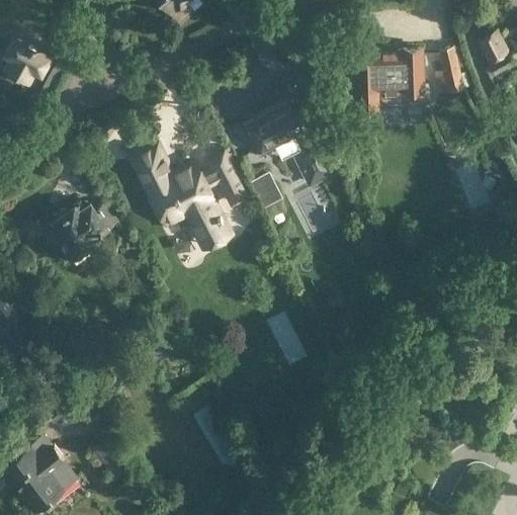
[(157,0),(177,21),(189,10),(182,3),(185,0),(157,0)]
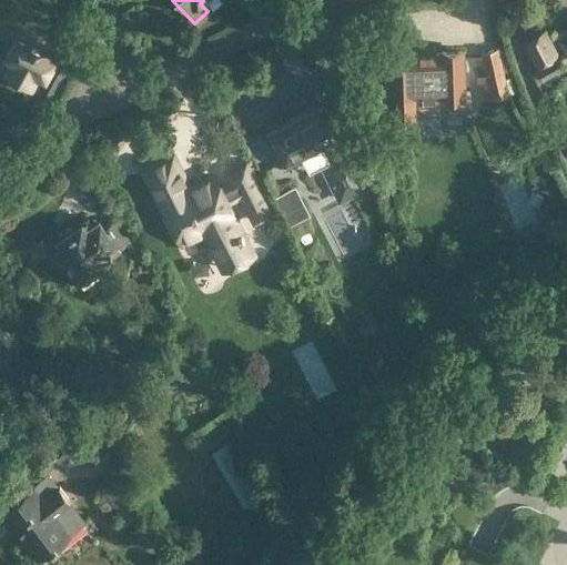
[(522,43),(535,70),(559,57),(546,31),(522,43)]
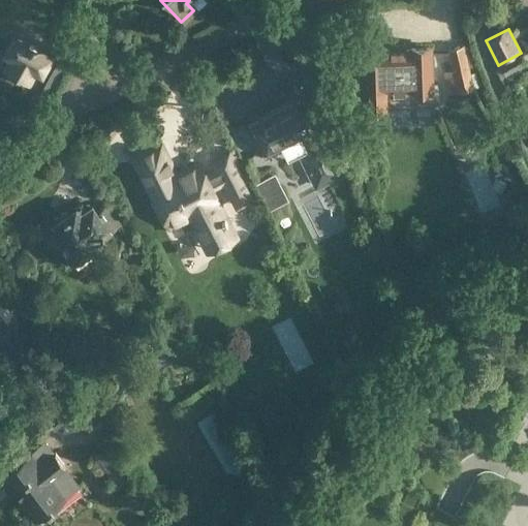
[(527,30),(518,36),(526,52),(527,51),(527,30)]
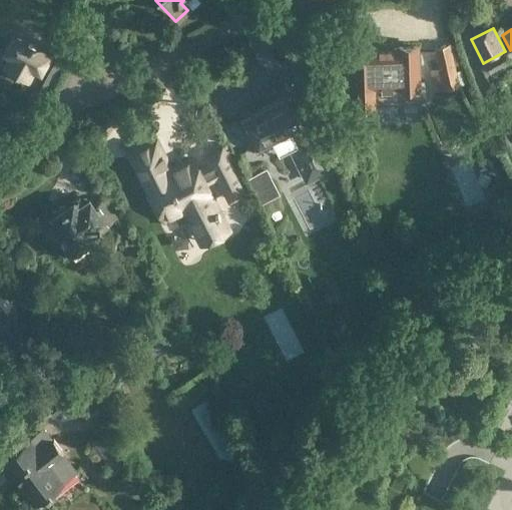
[(42,81),(53,59),(13,37),(2,58),(7,61),(2,72),(30,88),(35,77),(42,81)]
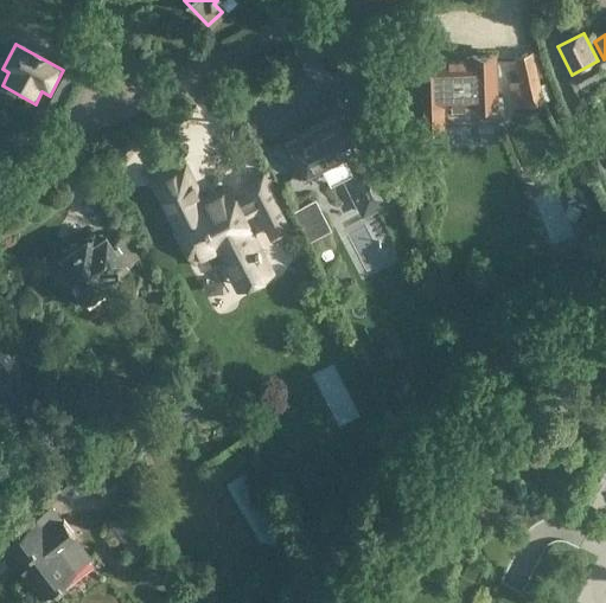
[(444,56),(416,57),(418,84),(397,85),(399,116),(414,115),(415,126),(421,126),(421,127),(445,126),(444,109),(473,108),(474,126),(498,124),(498,122),(504,122),(504,101),(499,100),(497,55),(471,56),(471,58),(444,59),(444,56)]
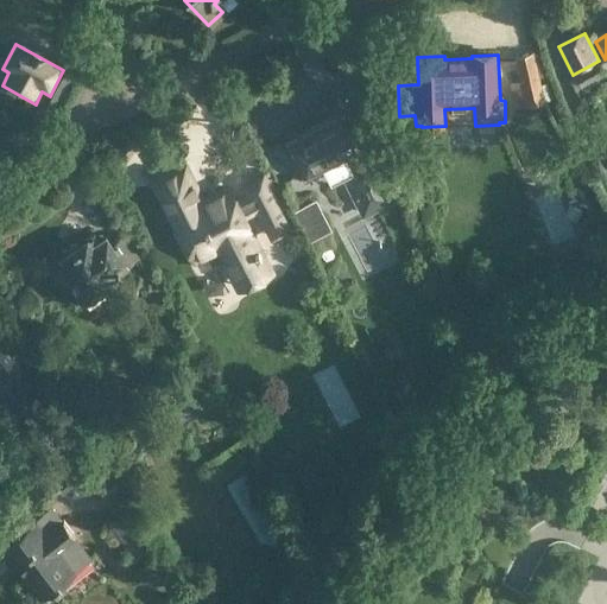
[(547,102),(535,56),(522,59),(528,82),(514,86),(520,109),(547,102)]
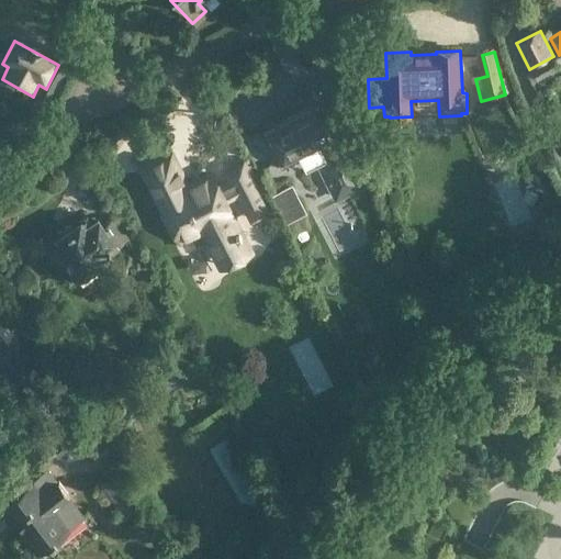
[(551,59),(529,73),(536,85),(559,71),(551,59)]
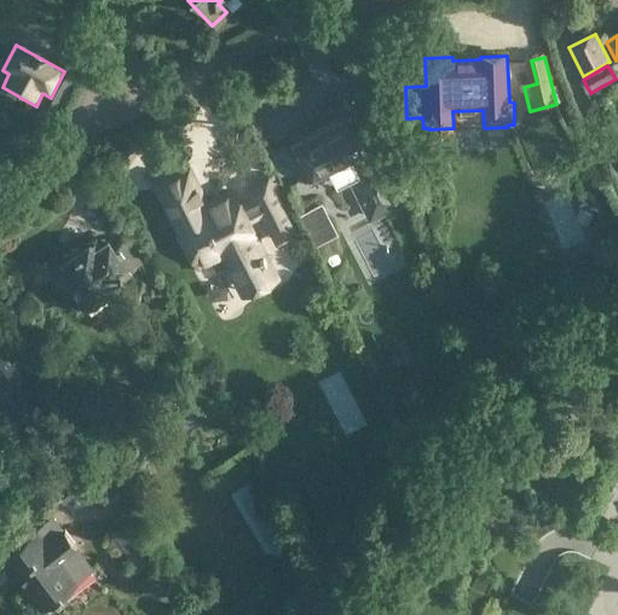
[(78,81),(68,75),(46,114),(56,119),(78,81)]
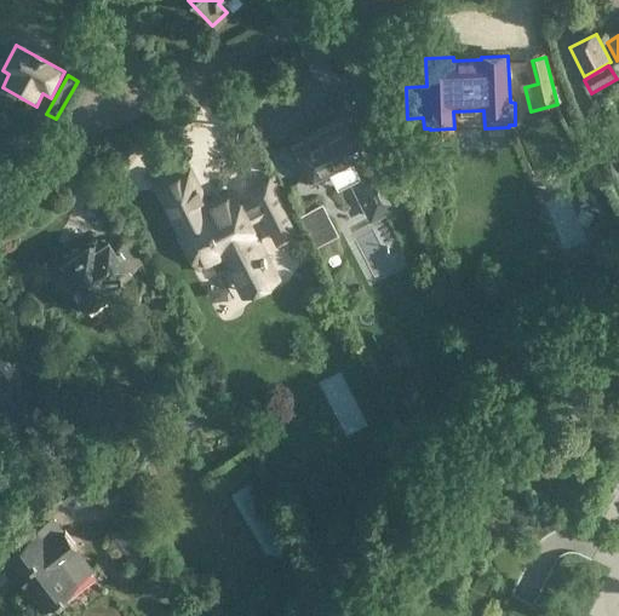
[(383,167),(370,142),(345,95),(327,103),(337,122),(287,149),(304,184),(351,159),(362,180),(351,186),(371,224),(403,207),(383,167)]
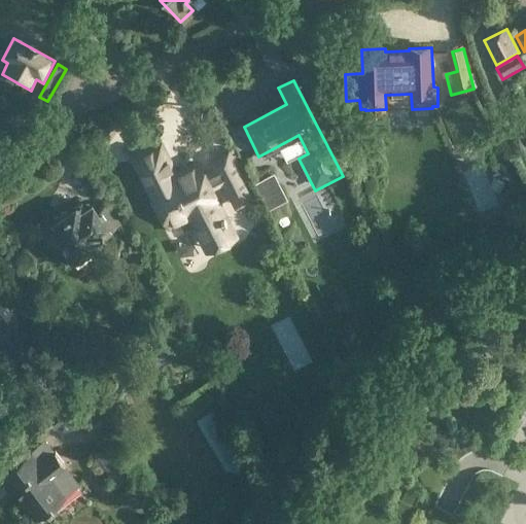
[(314,120),(325,142),(335,137),(324,115),(314,120)]
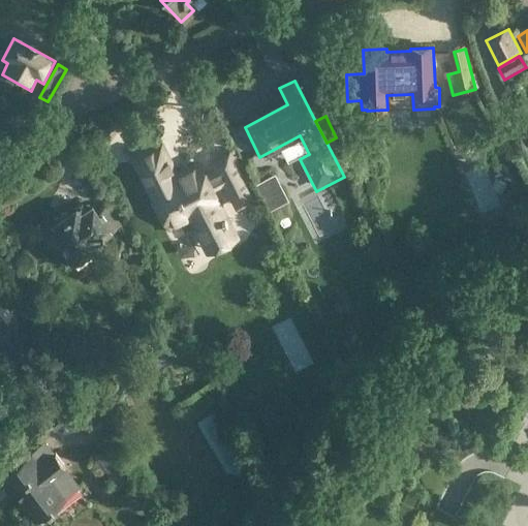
[(169,231),(172,230),(176,238),(192,229),(206,256),(240,240),(216,192),(224,188),(237,213),(258,202),(240,166),(243,165),(237,151),(231,153),(230,152),(211,161),(215,171),(207,175),(199,161),(177,173),(163,143),(129,159),(158,217),(162,215),(169,231)]
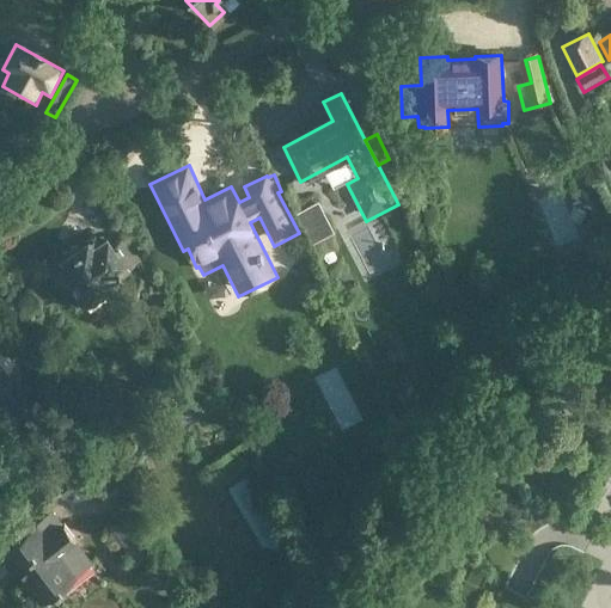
[(570,174),(576,186),(588,182),(584,170),(570,174)]
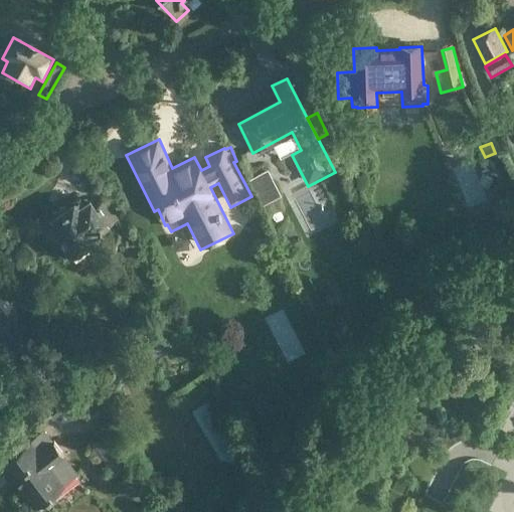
[(51,215),(51,219),(39,227),(48,240),(55,235),(70,258),(103,236),(100,232),(117,220),(104,201),(94,208),(90,202),(82,207),(78,201),(68,208),(63,207),(51,215)]
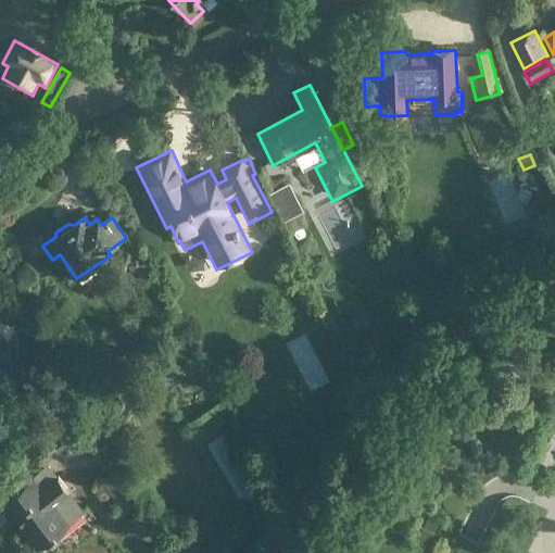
[(282,255),(264,218),(250,226),(268,263),(282,255)]
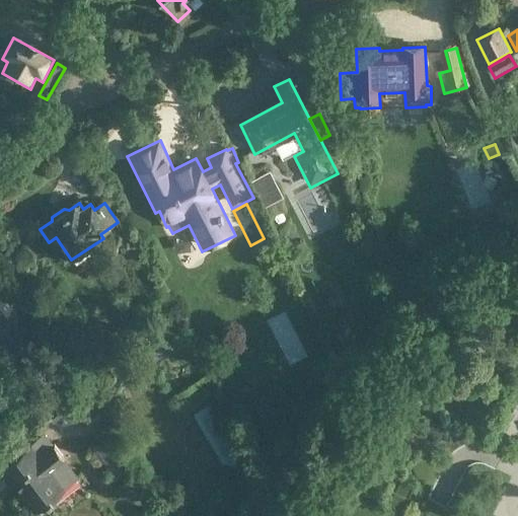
[(7,293),(0,298),(0,322),(17,346),(35,330),(7,293)]
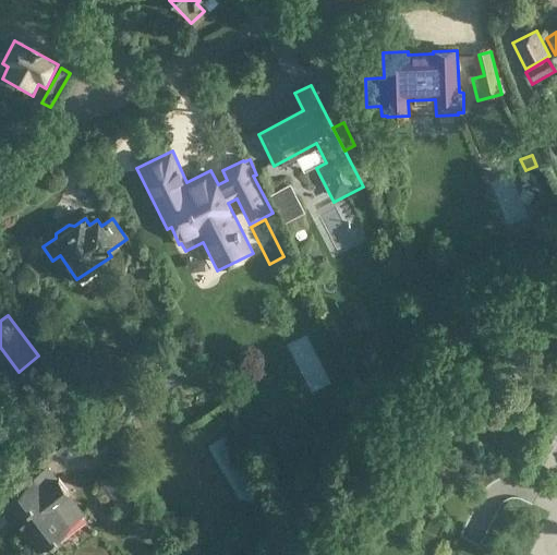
[(391,386),(376,353),(353,364),(370,397),(391,386)]
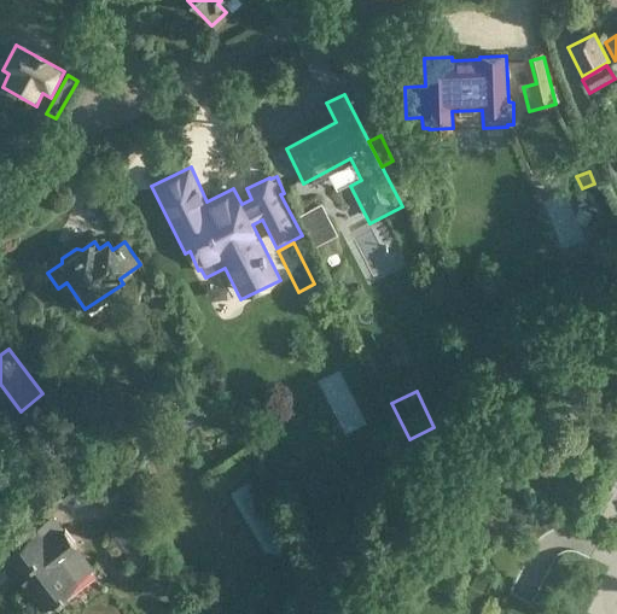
[(407,442),(388,451),(395,468),(414,460),(407,442)]
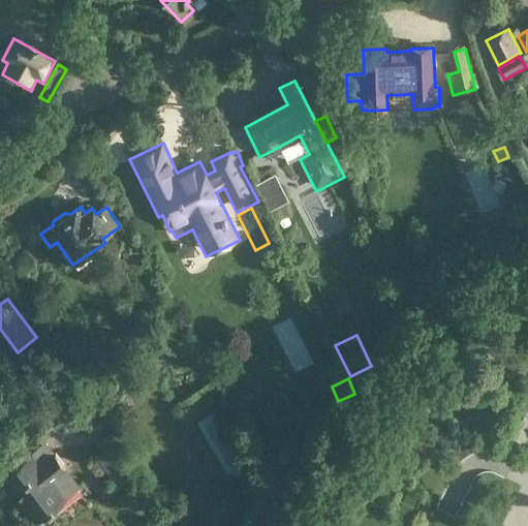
[(72,422),(83,436),(97,425),(79,397),(51,415),(44,420),(56,434),(72,422)]
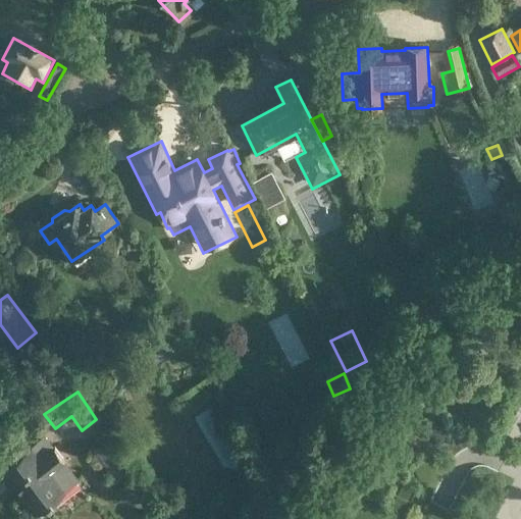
[(45,436),(32,448),(4,468),(5,470),(5,473),(9,478),(12,479),(22,494),(22,497),(27,502),(30,503),(33,506),(40,501),(47,503),(64,490),(65,492),(80,481),(45,436)]
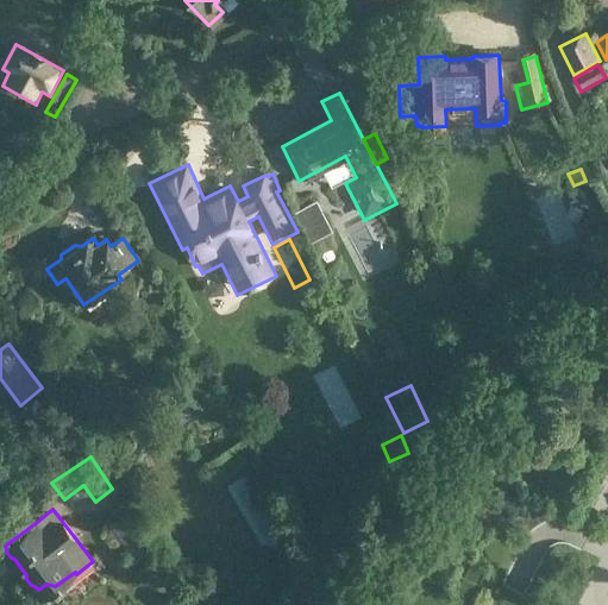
[(110,525),(139,568),(156,558),(126,514),(110,525)]
